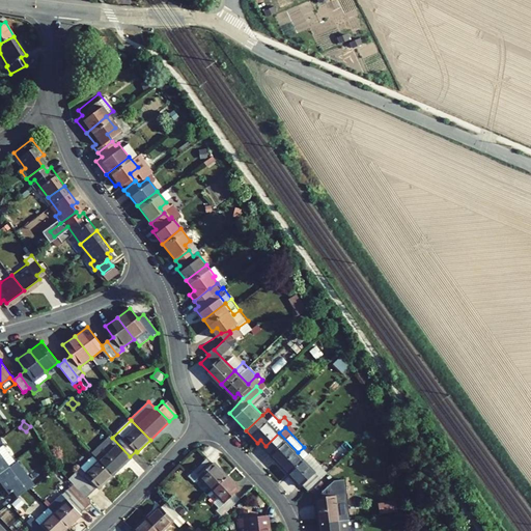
[(298,452),(279,432),(266,446),(262,448),(282,468),(298,452)]
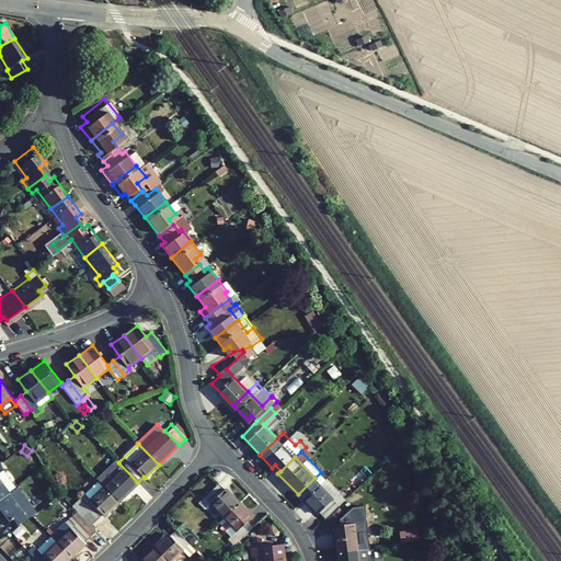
[(99,481),(118,503),(138,483),(137,482),(118,462),(116,460),(96,479),(99,481)]
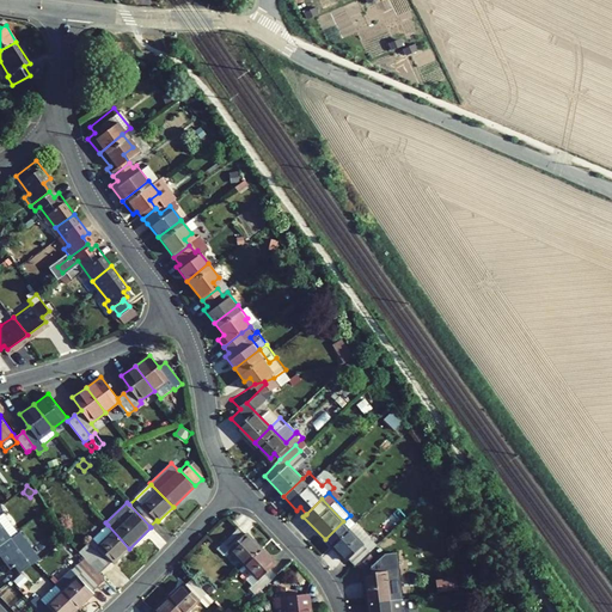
[(0,545),(11,538),(0,522),(0,514),(2,513),(0,508),(0,545)]
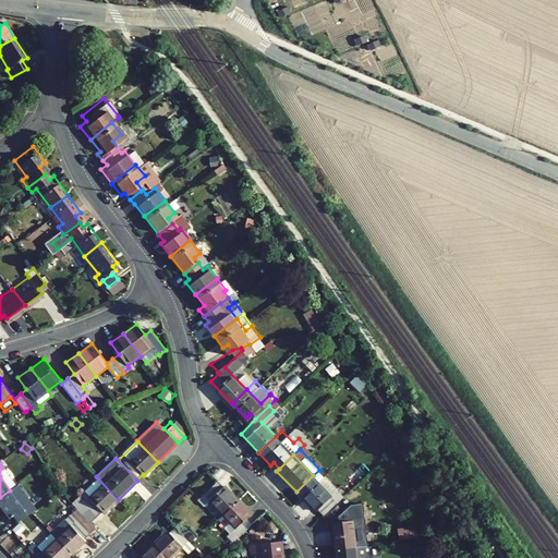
[(16,486),(2,468),(0,469),(0,476),(10,490),(16,486)]
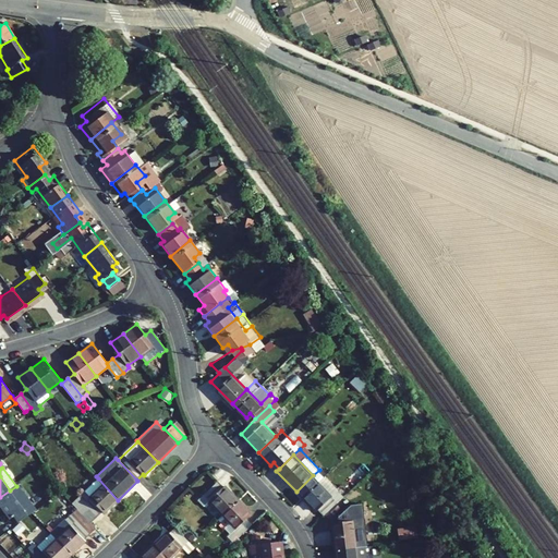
[(334,485),(319,470),(313,475),(327,492),(334,485)]
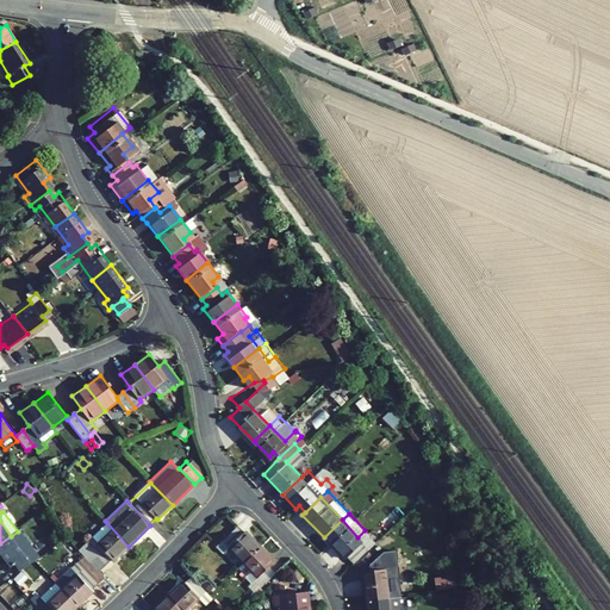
[(358,537),(342,520),(324,537),(338,553),(341,551),(348,558),(371,537),(365,530),(358,537)]
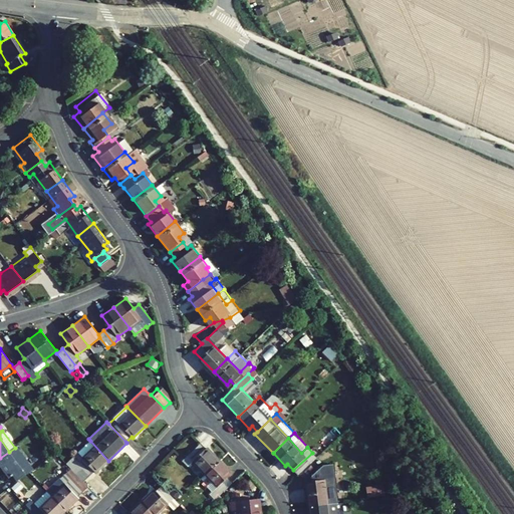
[(83,482),(94,472),(95,473),(108,461),(90,441),(66,464),(69,467),(71,469),(83,482)]
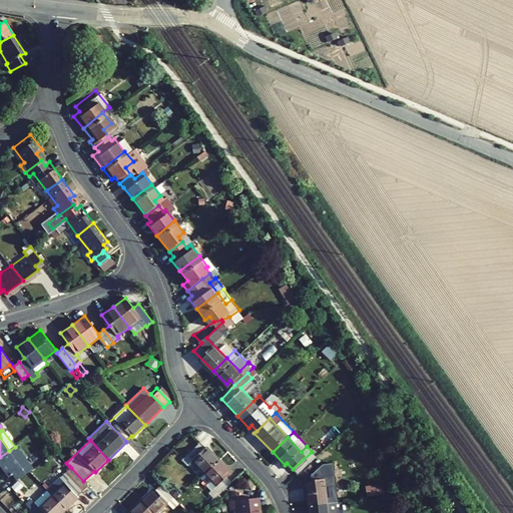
[(218,460),(205,447),(204,448),(199,443),(181,460),(186,465),(192,460),(204,473),(218,460)]
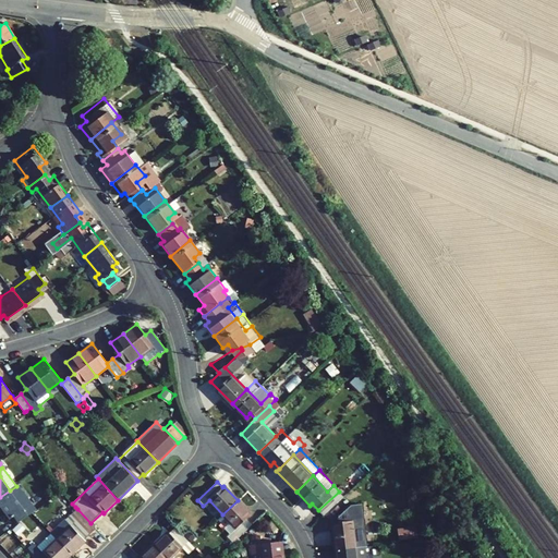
[(10,519),(14,525),(36,510),(17,486),(16,486),(10,490),(0,497),(0,514),(5,522),(10,519)]
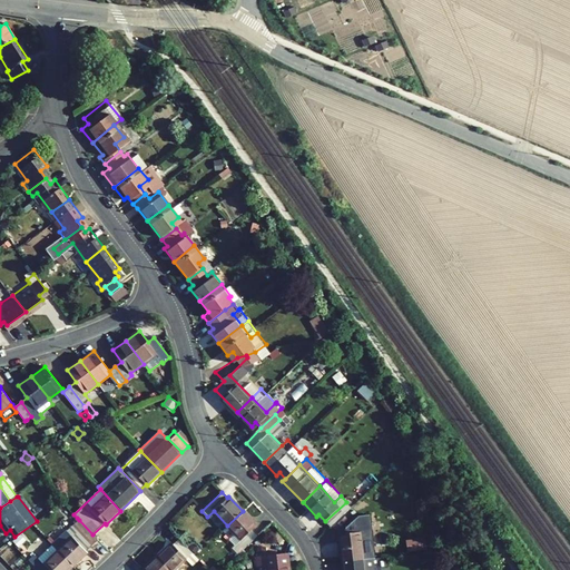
[(252,529),(256,526),(243,511),(227,526),(241,540),(233,548),(238,554),(244,549),(257,536),(252,529)]
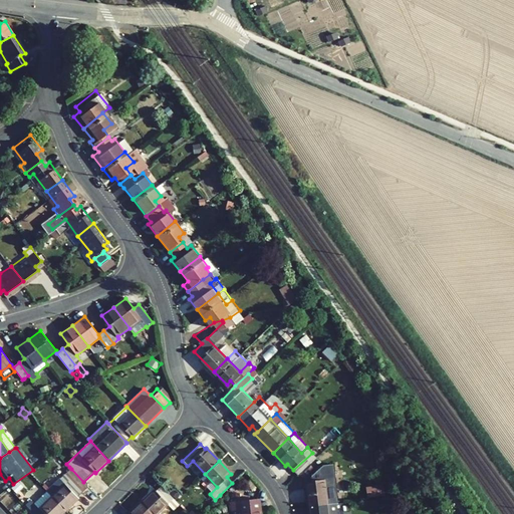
[(338,504),(334,467),(324,468),(312,478),(312,481),(306,482),(309,507),(327,505),(335,504),(338,504)]
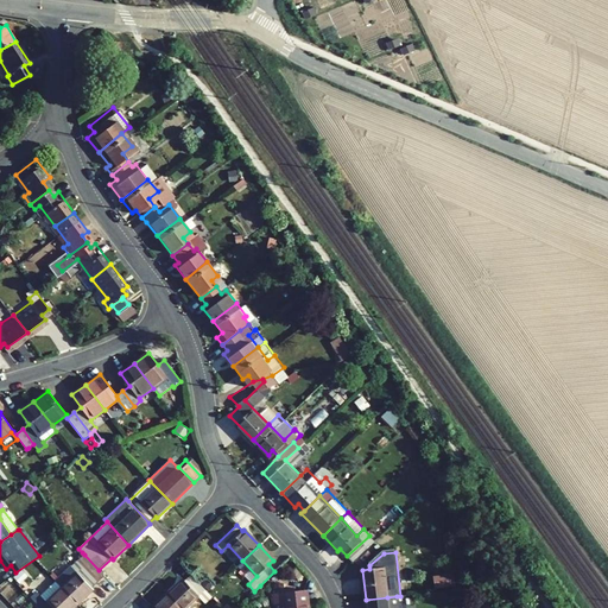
[(92,588),(105,576),(99,570),(84,555),(80,558),(71,567),(77,572),(62,588),(77,603),(93,589),(92,588)]
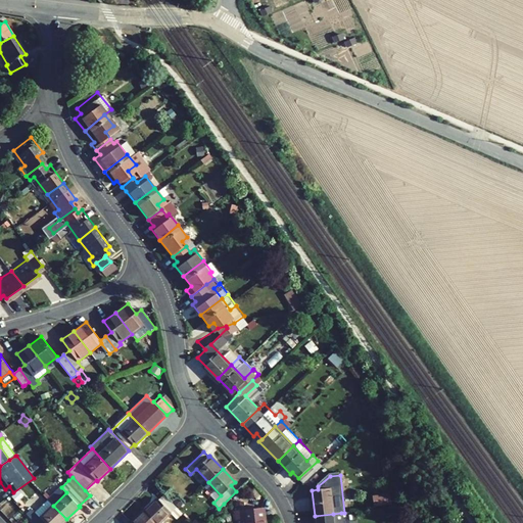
[(48,500),(48,501),(53,506),(66,492),(61,487),(48,500)]
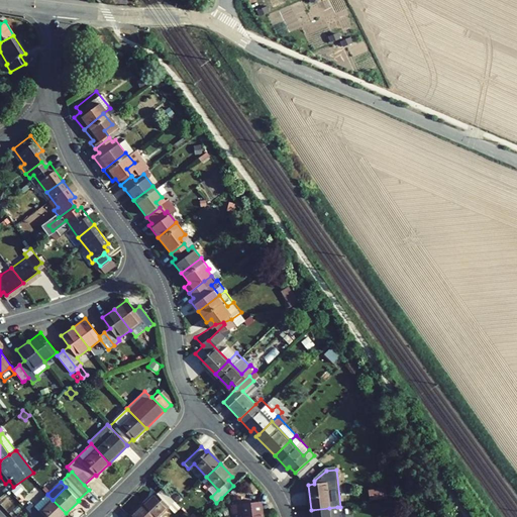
[(221,498),(223,500),(235,488),(233,486),(221,498)]
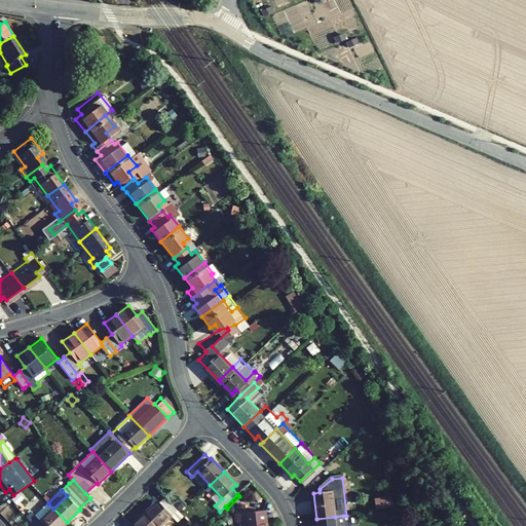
[(393,506),(392,496),(383,498),(385,508),(393,506)]
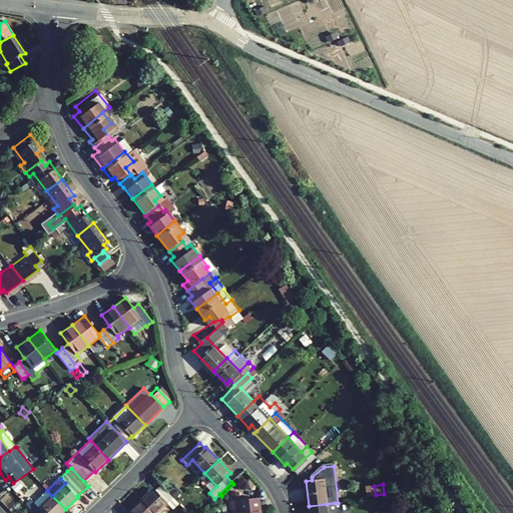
[(155,490),(153,489),(141,501),(151,512),(155,512),(167,503),(173,509),(178,504),(160,485),(155,490)]
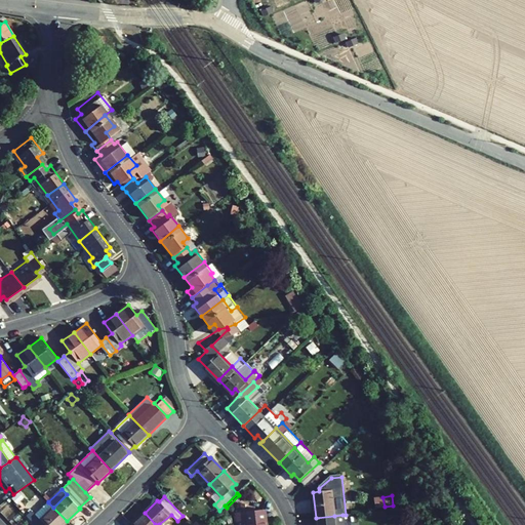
[(373,498),(375,509),(385,507),(382,497),(373,498)]
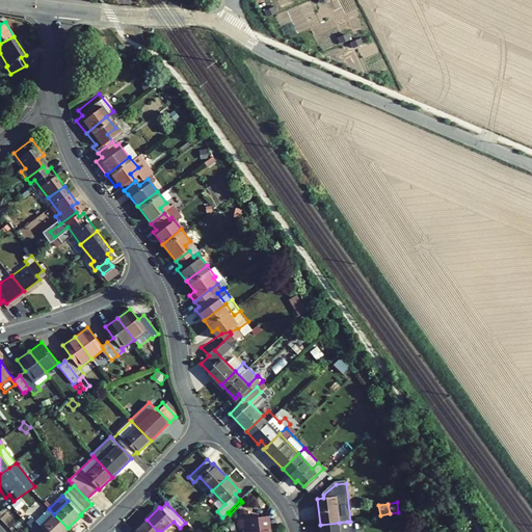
[(176,512),(183,516),(186,512),(179,507),(176,512)]
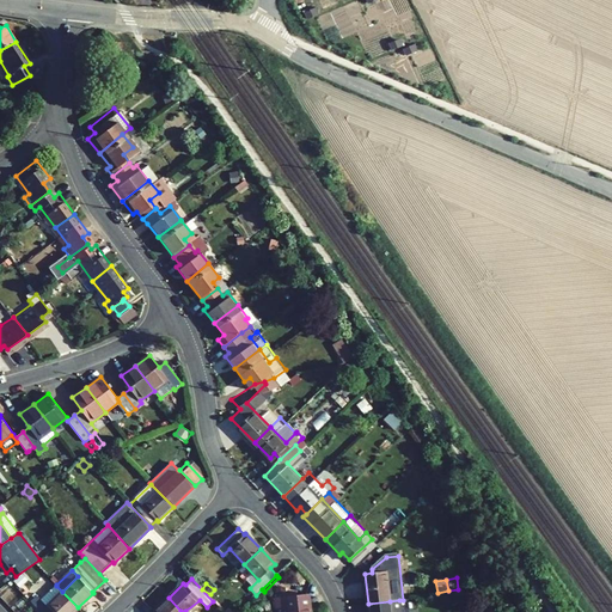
[(56,586),(41,600),(47,606),(62,592),(56,586)]
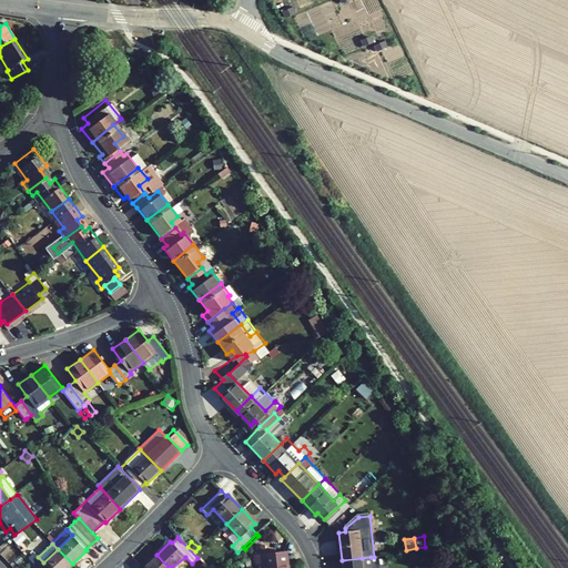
[(68,567),(72,564),(58,549),(43,563),(38,557),(34,553),(28,558),(37,567),(68,567)]
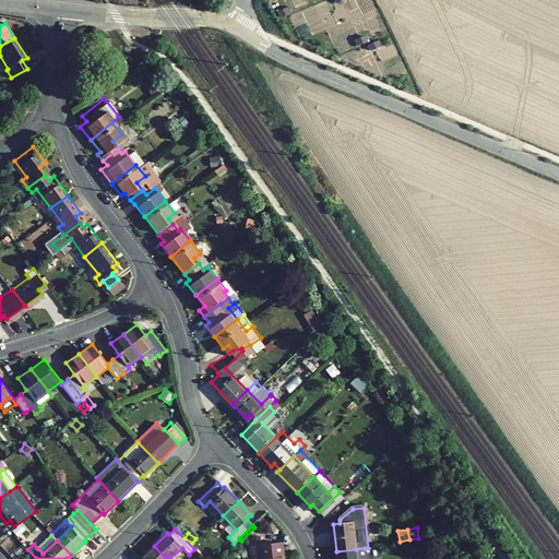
[(262,556),(262,558),(283,558),(283,554),(277,554),(277,546),(270,547),(270,544),(250,546),(252,557),(262,556)]
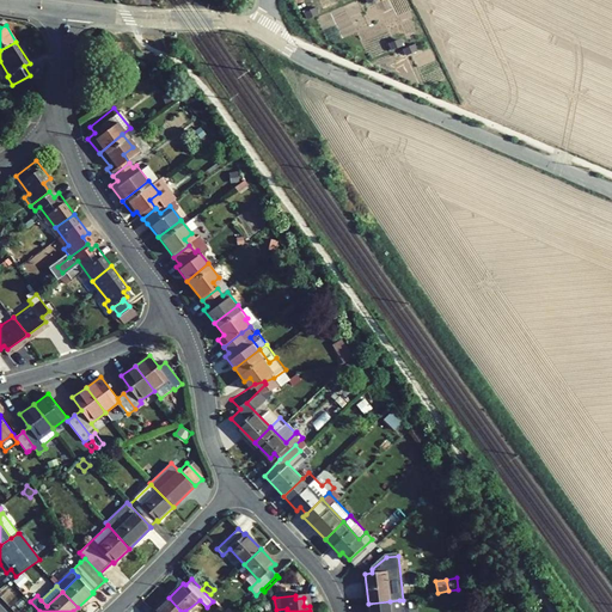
[(181,611),(169,598),(153,611),(181,611)]
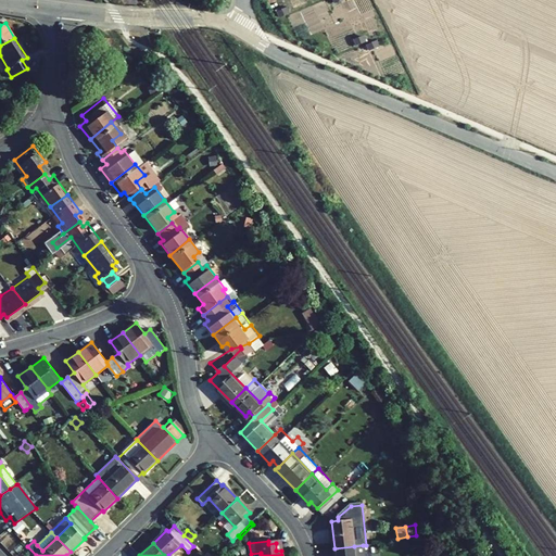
[(335,555),(364,555),(363,545),(354,546),(335,548),(335,555)]
